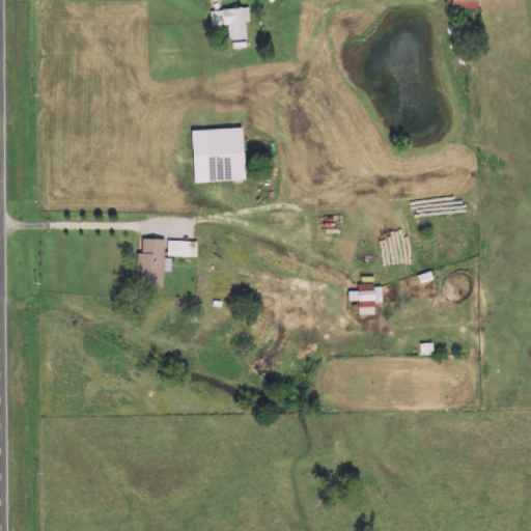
[(481,9),(481,0),(453,0),(454,10),(481,9)]
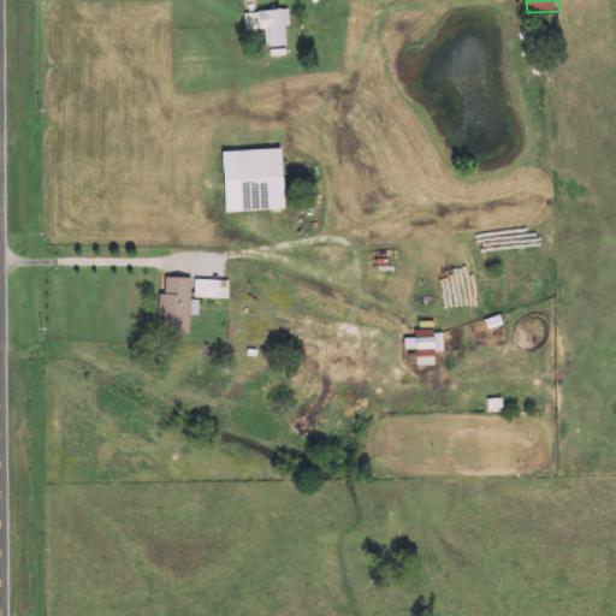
[(291,10),(247,12),(248,31),(267,30),(268,48),(289,47),(288,25),(291,25),(291,10)]
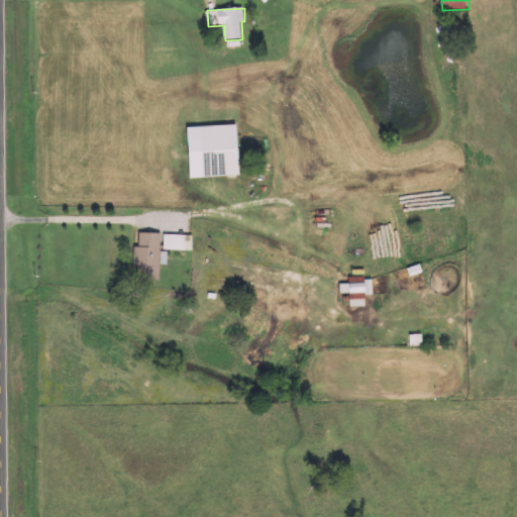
[(241,176),(239,125),(190,127),(192,178),(241,176)]
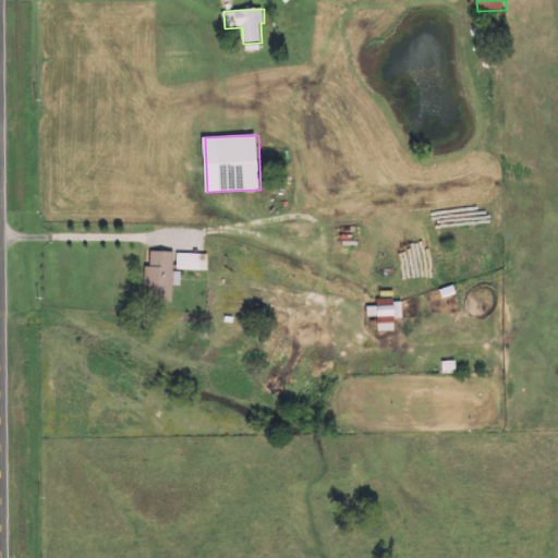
[(174,302),(173,252),(152,252),(152,267),(147,267),(147,302),(174,302)]
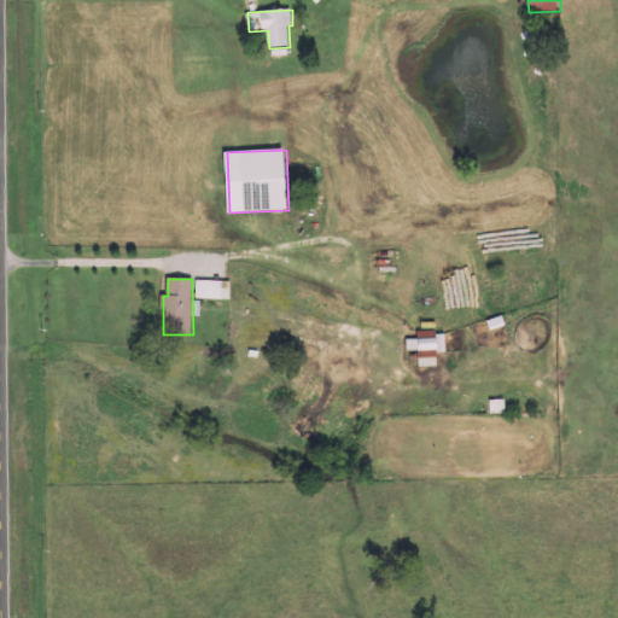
[(197,298),(231,299),(232,283),(197,281),(197,298)]
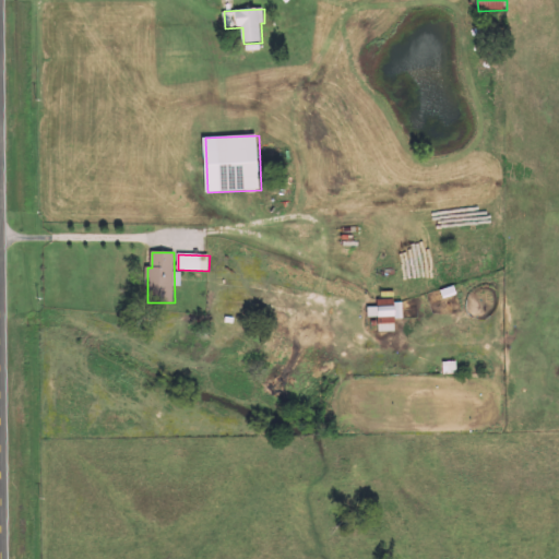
[(404,319),(404,305),(369,306),(369,318),(380,317),(380,332),(396,331),(395,319),(404,319)]
